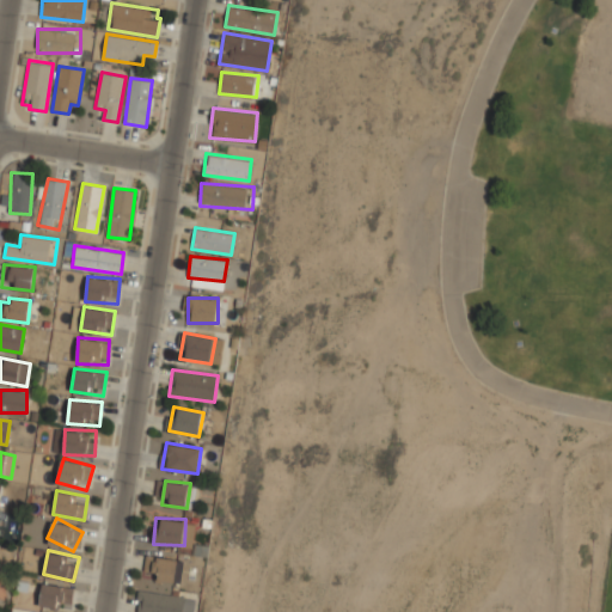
[(178,560),(147,555),(145,576),(176,581),(178,560)]
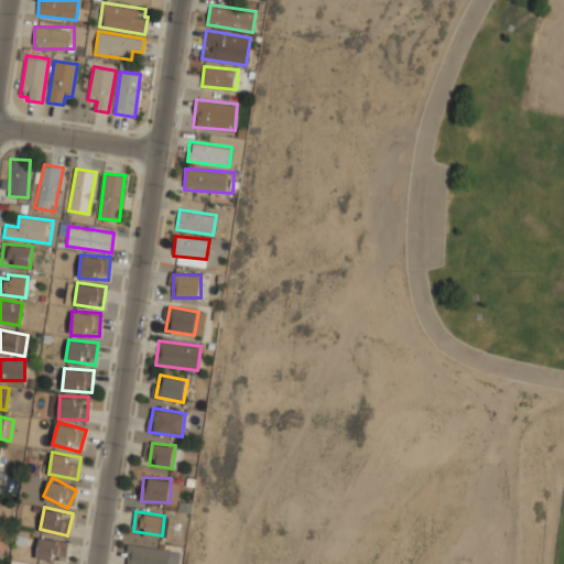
[(36,560),(65,562),(67,540),(39,538),(36,560)]
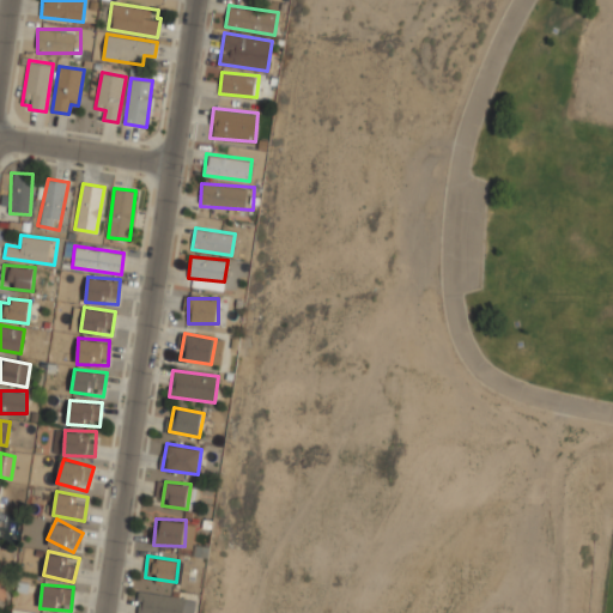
[(193,612),(195,598),(139,593),(137,612),(193,612)]
